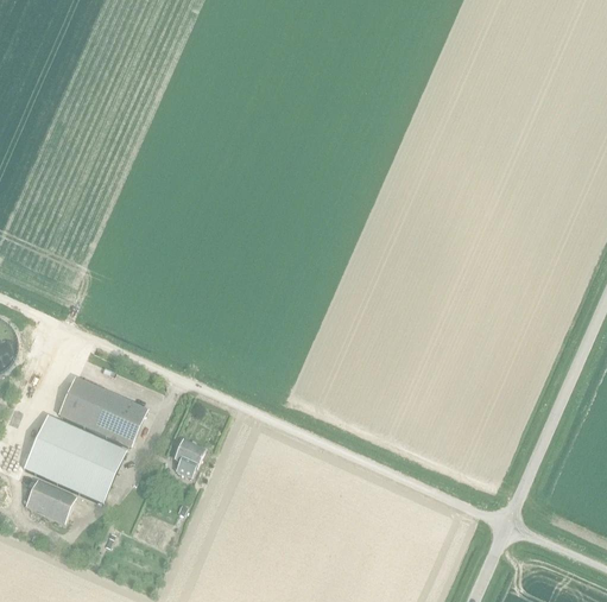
[(0,373),(4,372),(11,366),(17,360),(20,352),(21,343),(19,335),(17,327),(11,321),(4,315),(0,314),(0,373)]
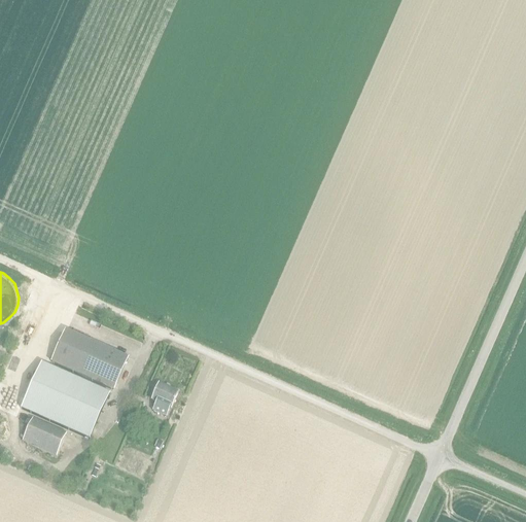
[(127,353),(66,326),(50,358),(112,386),(127,353)]
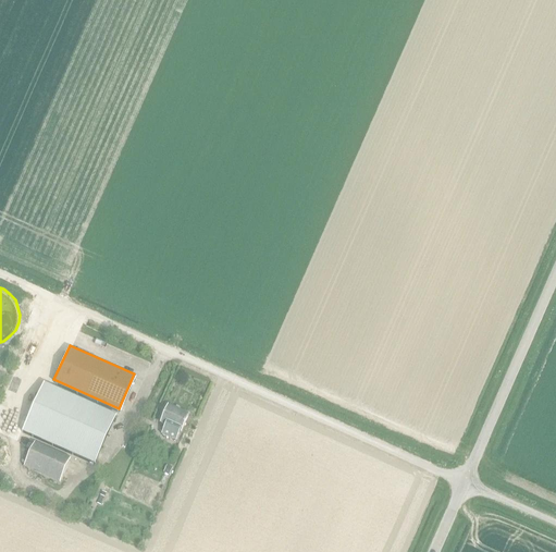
[(42,379),(21,428),(91,458),(112,411),(42,379)]
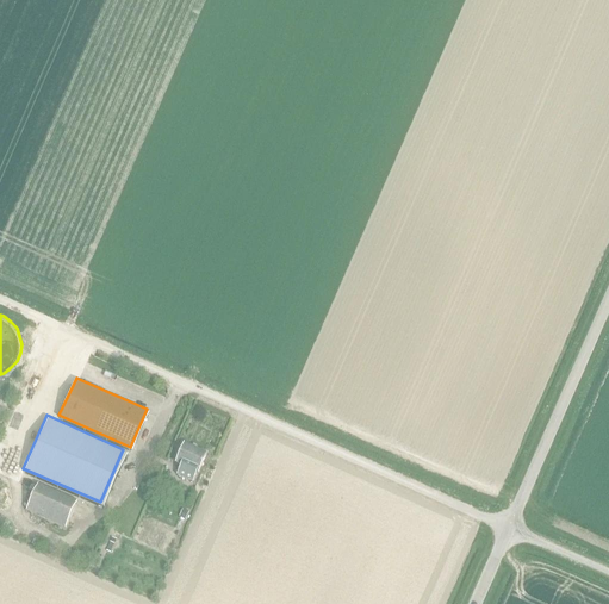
[(191,478),(196,468),(197,468),(205,449),(182,439),(174,459),(180,461),(175,471),(185,474),(191,478)]
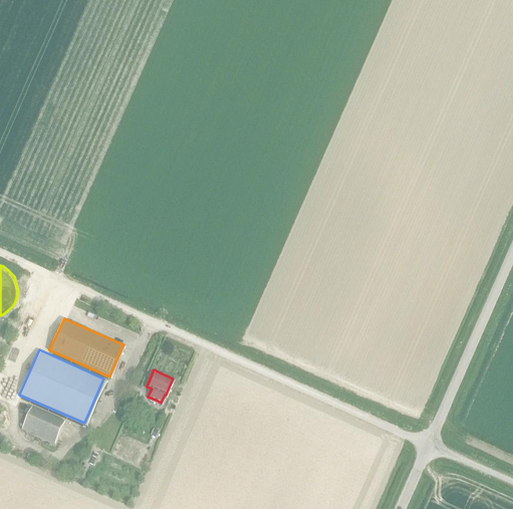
[(54,441),(64,419),(31,404),(21,426),(54,441)]
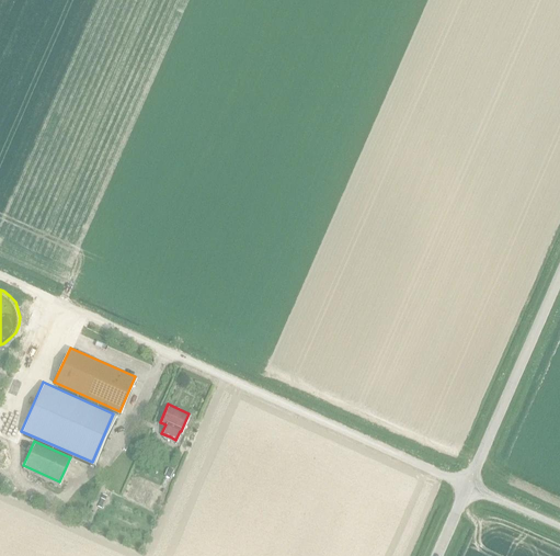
[(100,494),(96,501),(100,503),(106,491),(102,489),(101,489),(100,494)]
